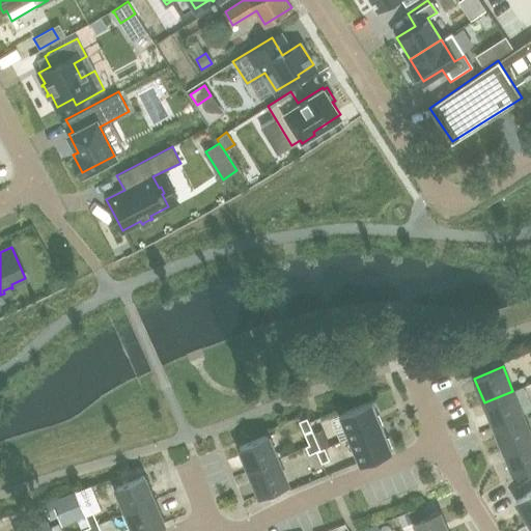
[(522,414),(512,391),(484,402),(494,426),(522,414)]
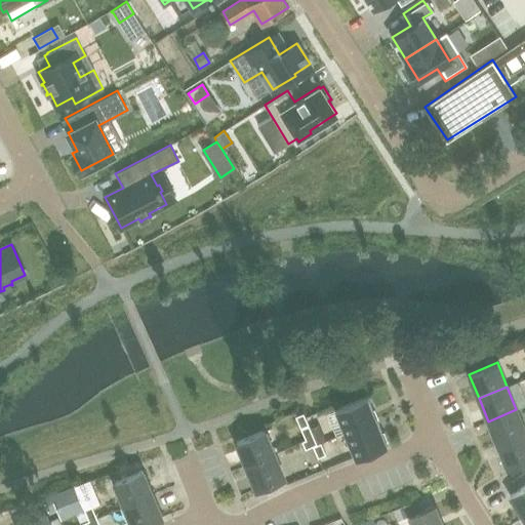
[(334,409),(345,433),(377,419),(367,396),(334,409)]
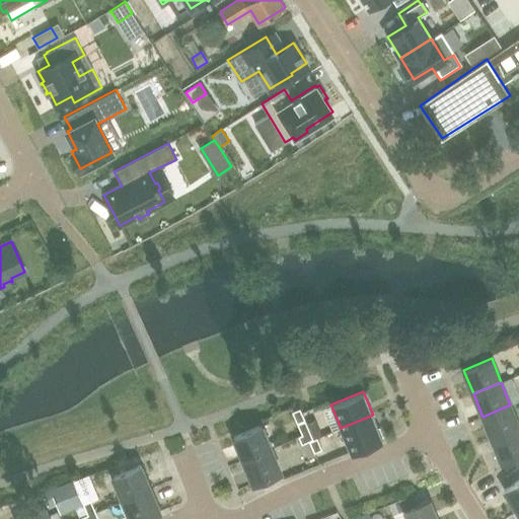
[(518,428),(518,425),(510,404),(483,417),(492,439),(518,428)]
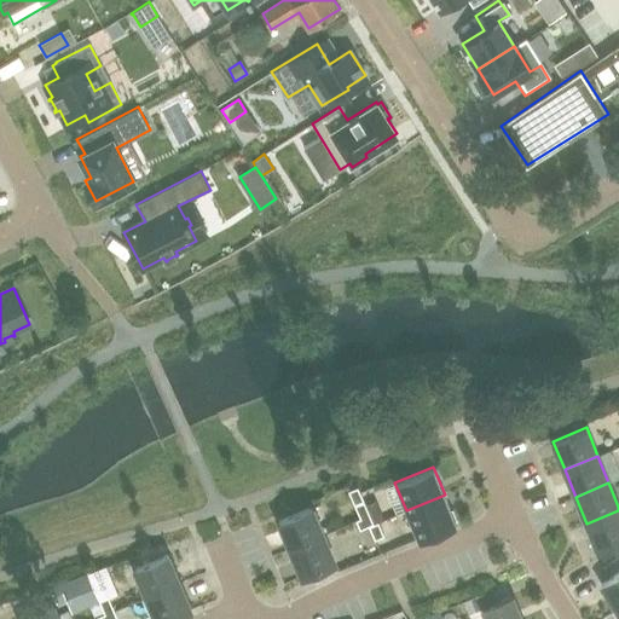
[(358,487),(348,491),(354,504),(363,501),(359,492),(358,487)]
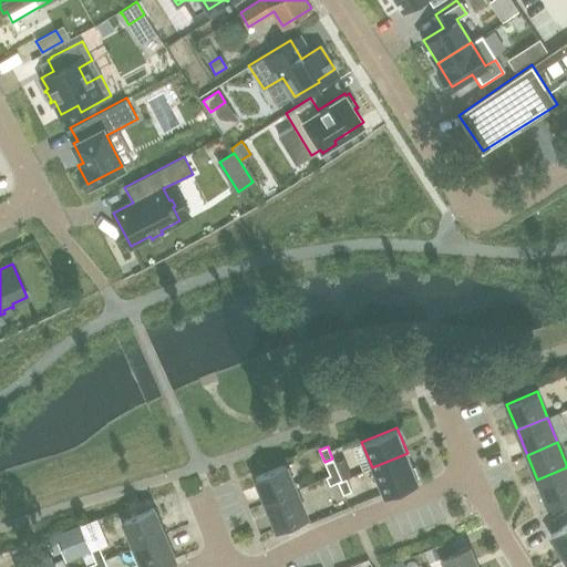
[(418,478),(408,453),(372,467),(382,493),(418,478)]
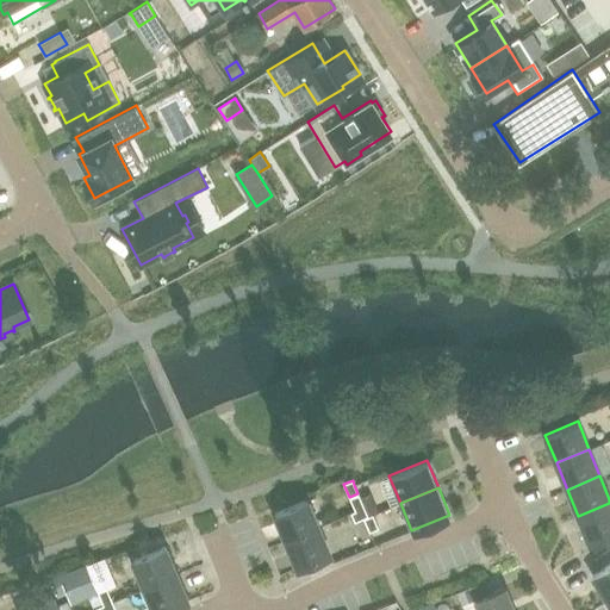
[(363,506),(358,493),(349,497),(355,510),(363,506)]
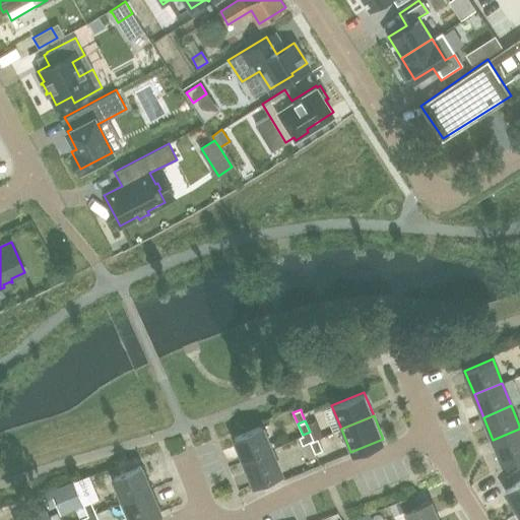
[(272,449),(262,426),(234,437),(244,461),(272,449)]
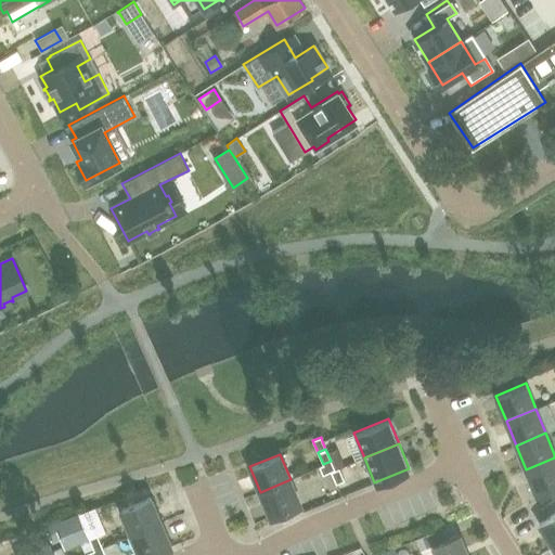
[(554,487),(554,457),(526,469),(537,494),(554,487)]
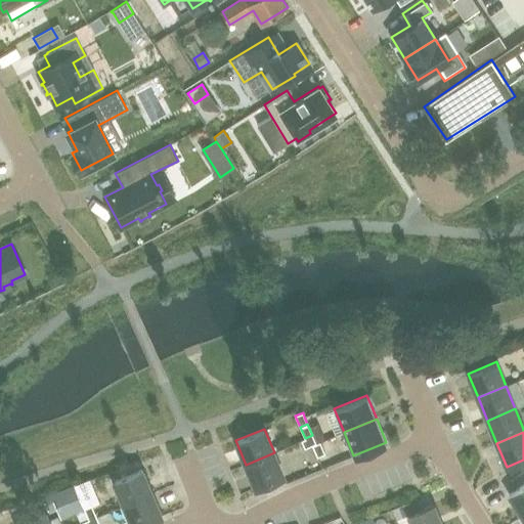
[(316,443),(312,435),(305,438),(301,440),(304,448),(312,445),(316,443)]
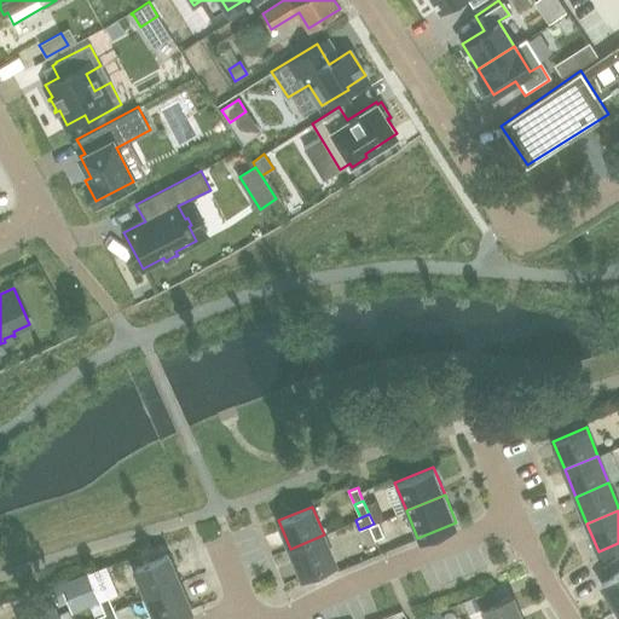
[(383,536),(377,522),(374,524),(369,526),(375,539),(383,536)]
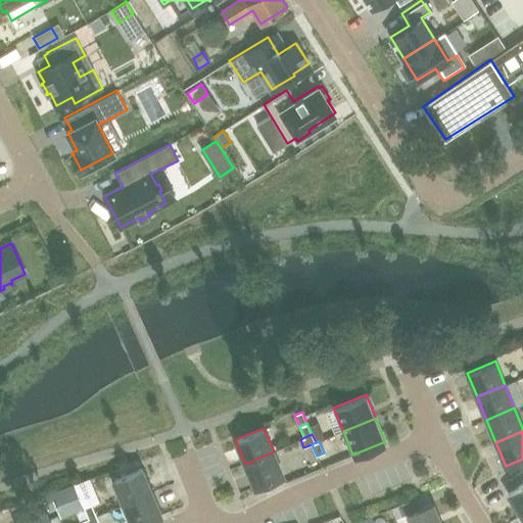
[(284,476),(274,452),(245,464),(255,487),(284,476)]
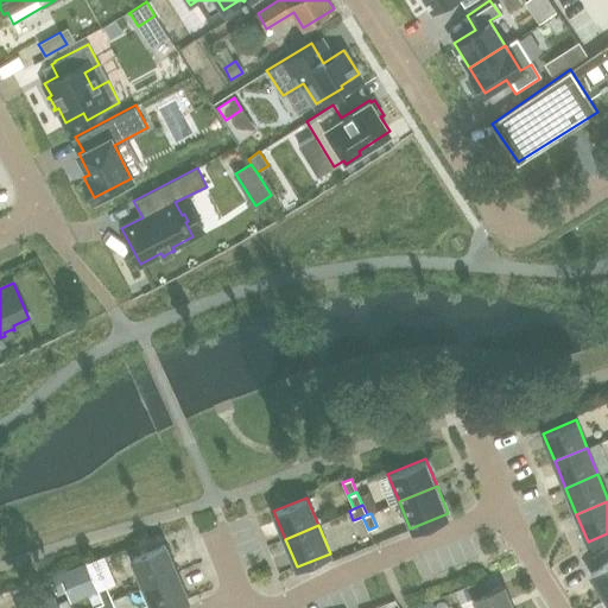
[(176,572),(165,545),(133,558),(145,586),(176,572)]
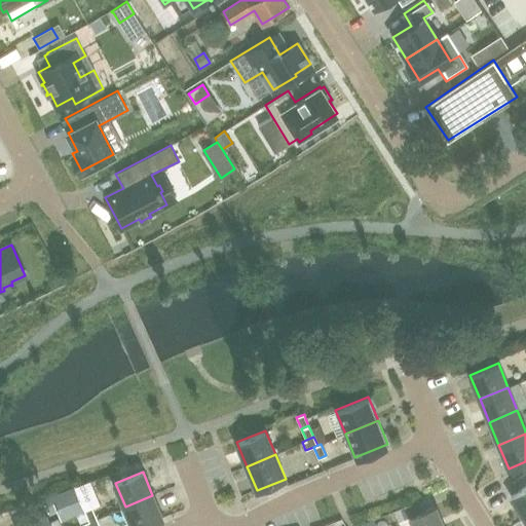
[(525,516),(525,485),(511,495),(524,518),(525,516)]
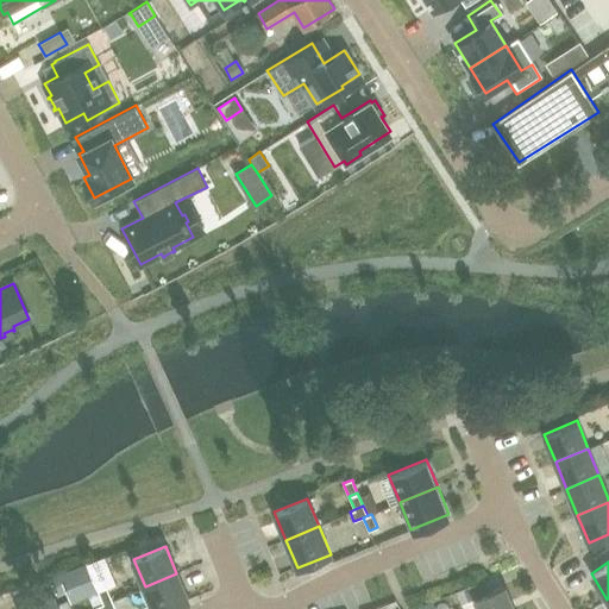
[(88,594),(98,590),(86,564),(50,579),(56,592),(64,589),(70,602),(88,594)]
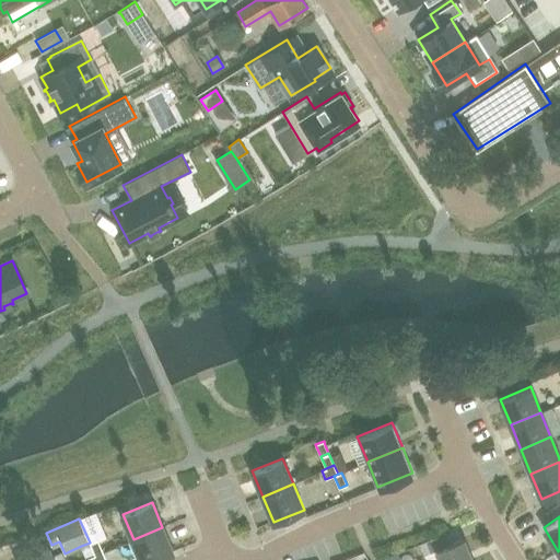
[(141,559),(153,559),(173,552),(162,527),(133,539),(141,559)]
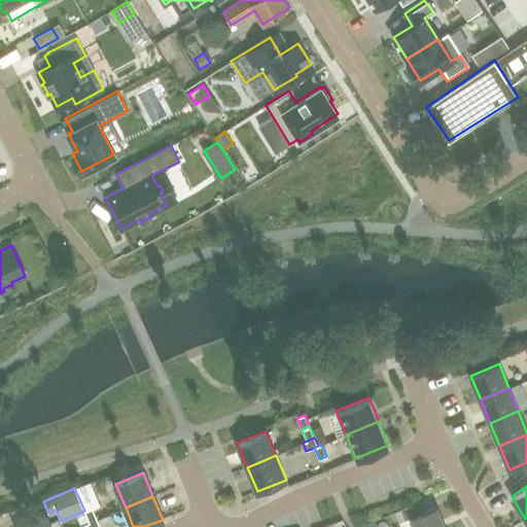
[(444,526),(435,506),(415,515),(411,505),(401,510),(406,520),(410,519),(413,526),(444,526)]
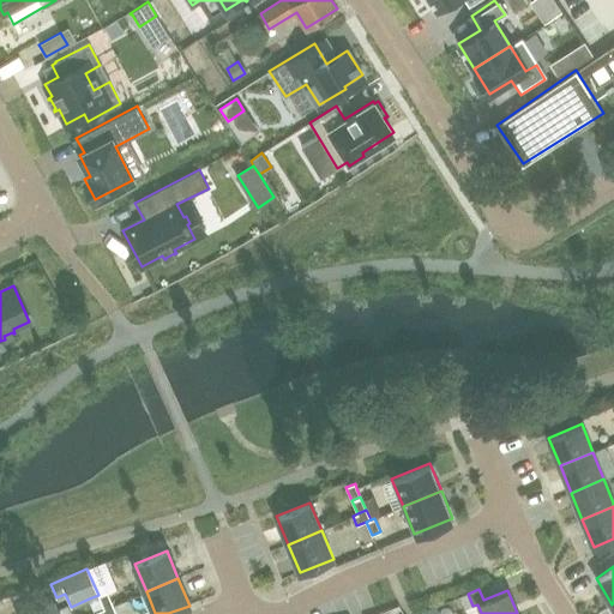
[(113,605),(107,591),(98,595),(103,609),(113,605)]
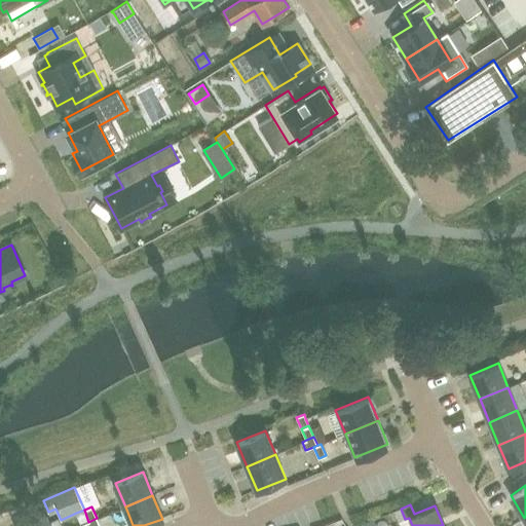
[(88,522),(84,510),(76,513),(81,525),(88,522)]
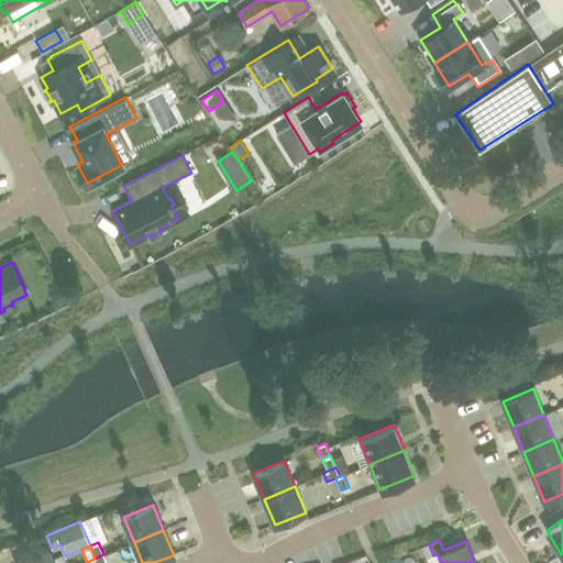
[(54,562),(47,548),(18,561),(18,562),(54,562)]
